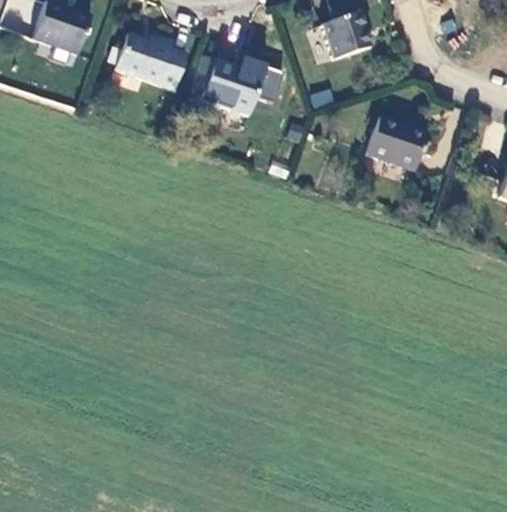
[(46,0),(44,0),(33,35),(72,48),(85,13),(46,0)]
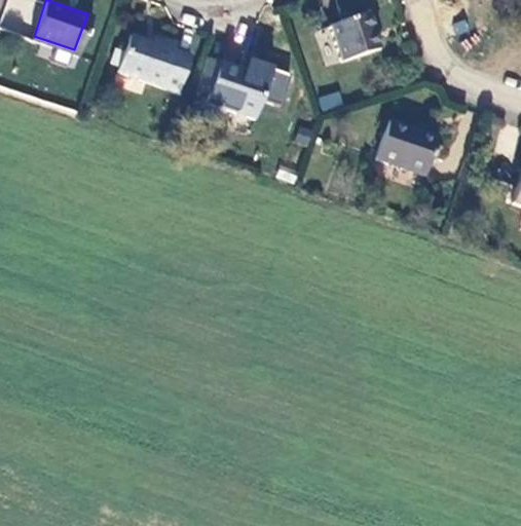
[(333,23),(344,63),(382,51),(370,11),(333,23)]
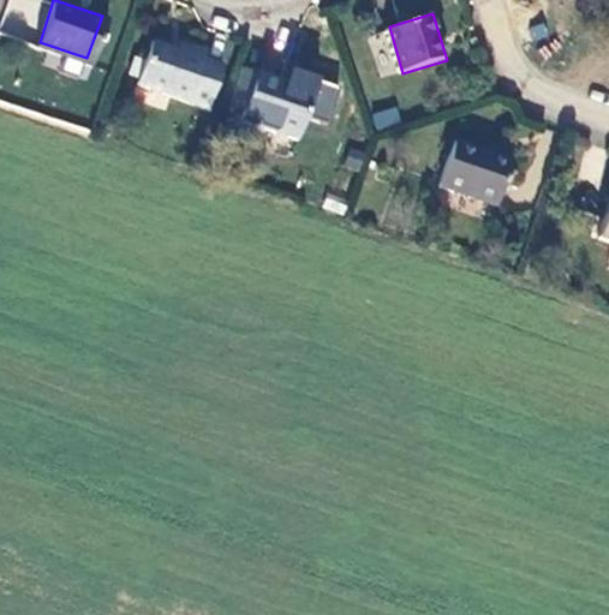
[(155,33),(137,84),(206,108),(224,57),(155,33)]
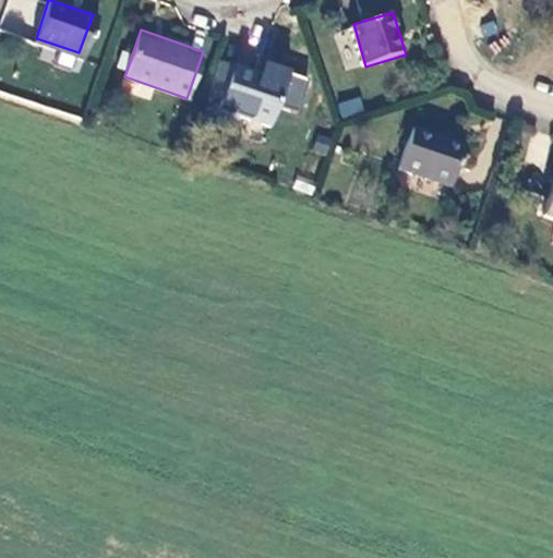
[(232,64),(218,104),(264,120),(277,81),(232,64)]
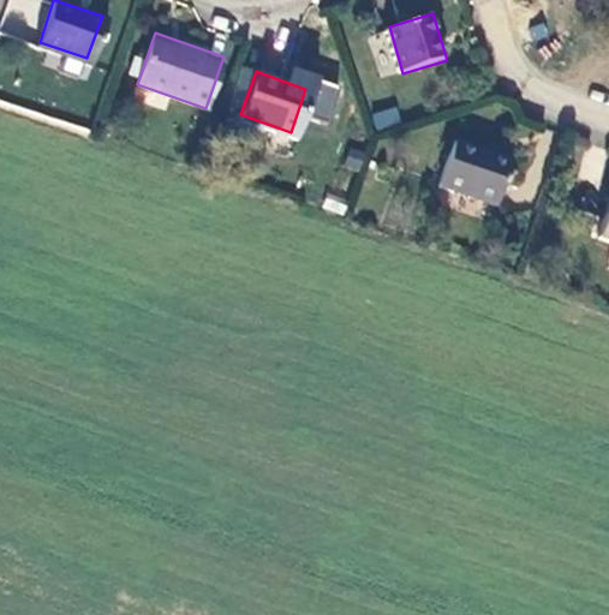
[(382,130),(407,123),(402,106),(377,113),(382,130)]
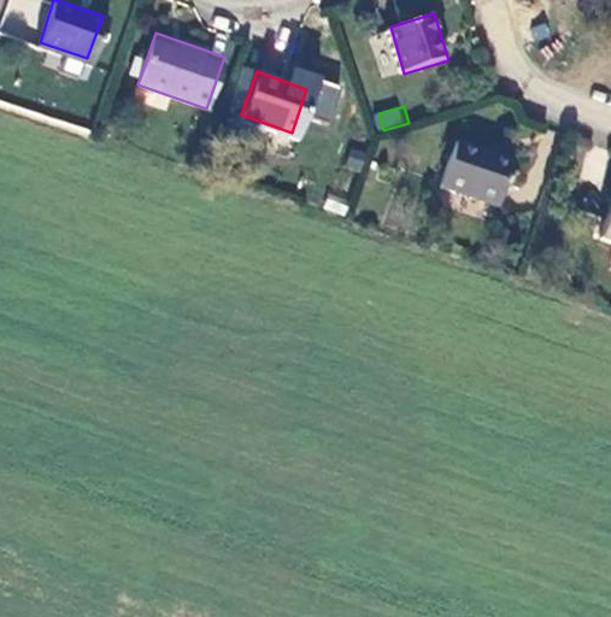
[(460,141),(442,186),(499,207),(517,164),(460,141)]
